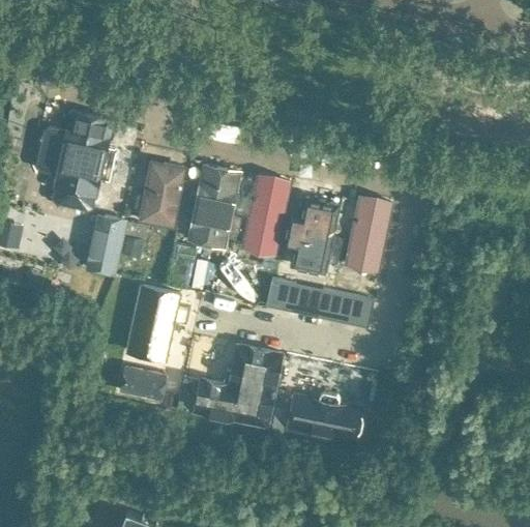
[(47,132),(39,163),(40,167),(61,171),(55,200),(57,204),(88,211),(92,209),(99,178),(110,181),(110,177),(114,176),(114,172),(112,170),(117,149),(106,147),(112,121),(75,113),(69,134),(50,128),(47,132)]
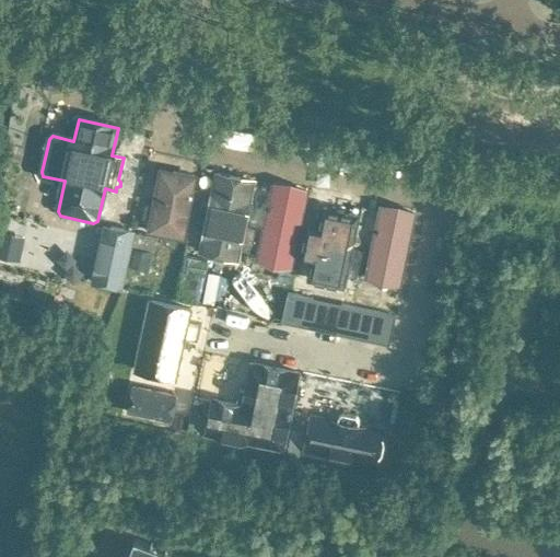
[(24,131),(10,129),(8,142),(21,144),(24,131)]
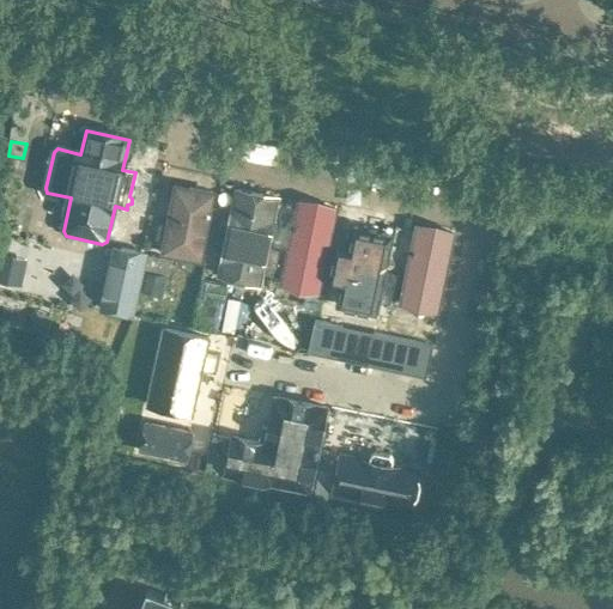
[(214,189),(176,183),(164,259),(202,266),(214,189)]
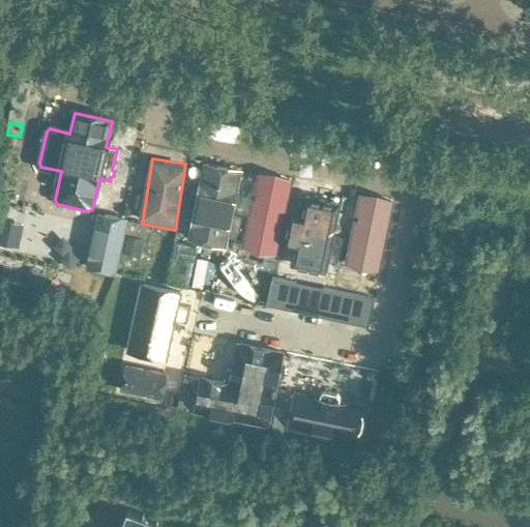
[(199,168),(182,245),(224,254),(240,176),(199,168)]
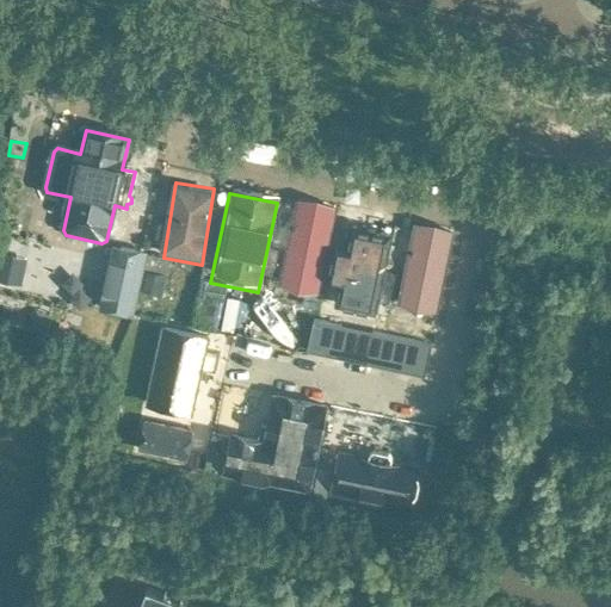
[(334,210),(300,203),(282,295),(318,302),(334,210)]
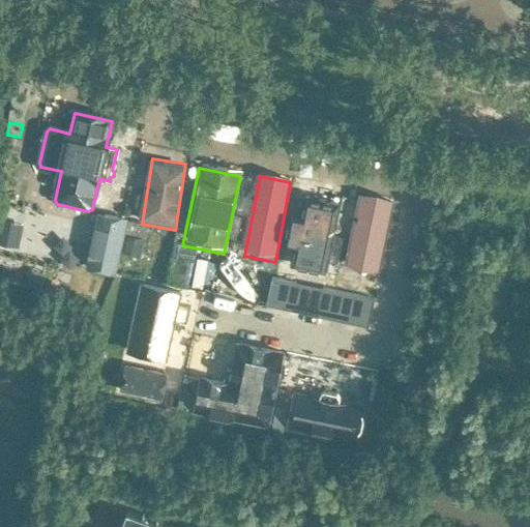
[(281,250),(277,264),(300,268),(325,273),(327,261),(342,194),(308,187),(304,204),(291,201),(286,229),(283,228),(278,250),(281,250)]
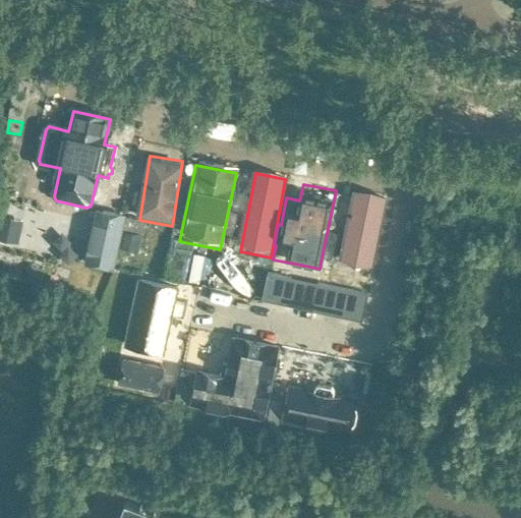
[(388,204),(349,196),(337,266),(374,273),(388,204)]
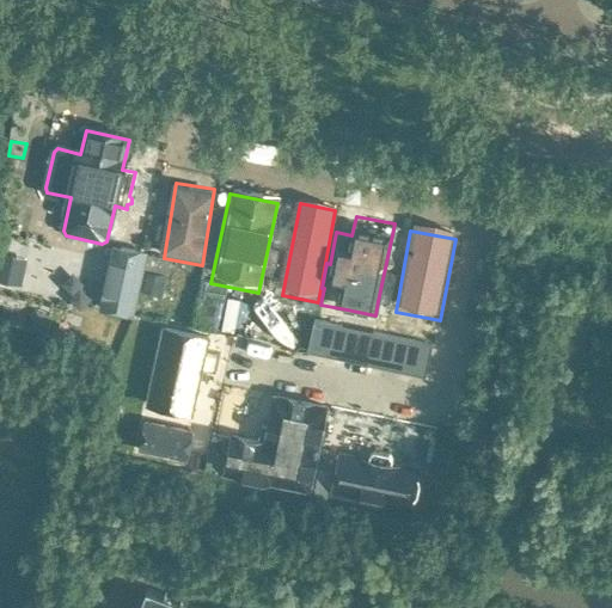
[(142,271),(146,256),(121,251),(118,265),(111,264),(102,311),(133,318),(135,308),(141,276),(142,271)]
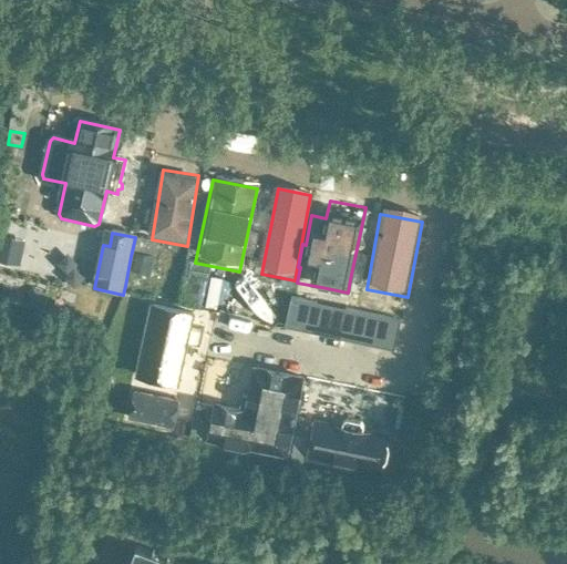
[(248,233),(244,256),(257,258),(261,235),(248,233)]
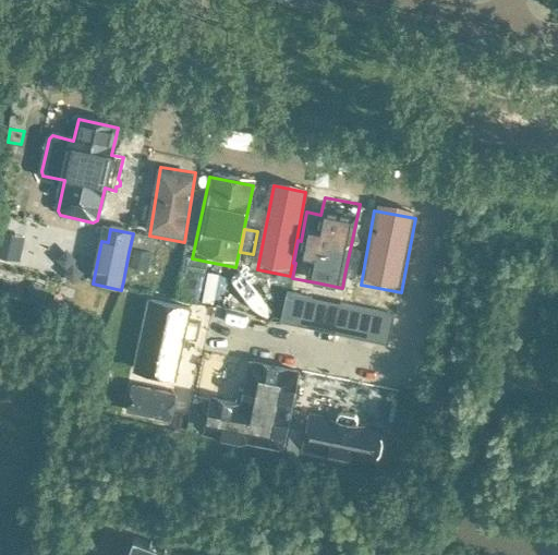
[(23,238),(0,232),(0,256),(19,261),(23,238)]
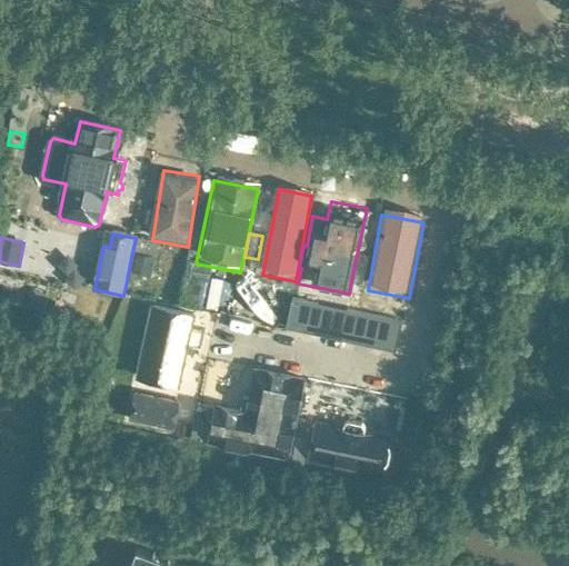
[(152,241),(136,238),(132,252),(149,256),(152,241)]
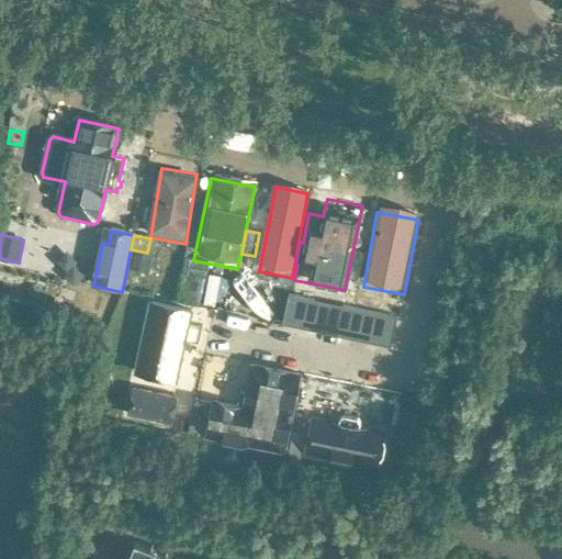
[(353,253),(349,276),(362,278),(367,256),(353,253)]
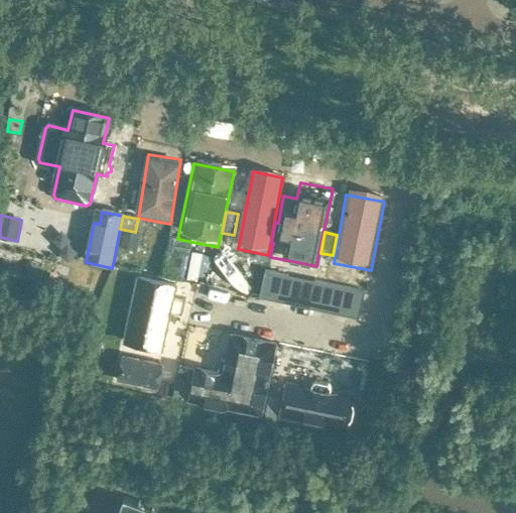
[(182,280),(187,255),(188,255),(191,243),(169,238),(167,251),(162,276),(182,280)]
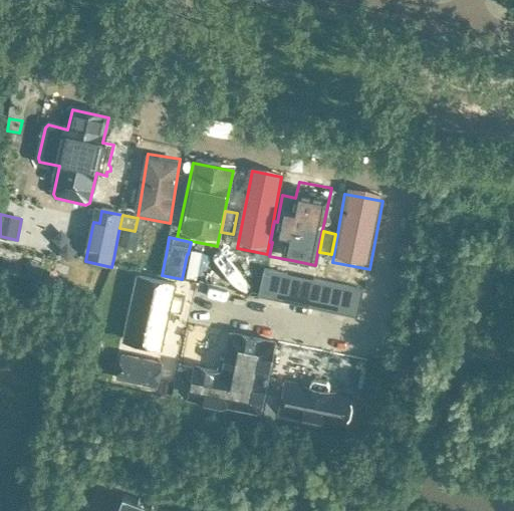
[(264,271),(259,297),(282,302),(288,276),(264,271)]
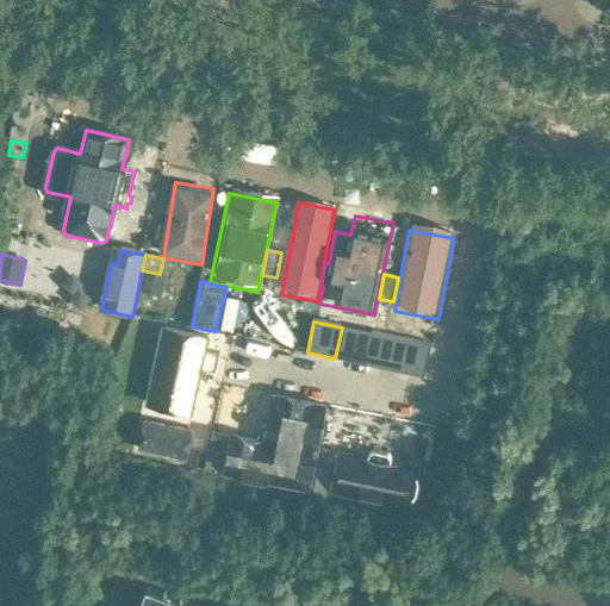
[(155,374),(147,414),(200,426),(219,338),(165,328),(155,374)]
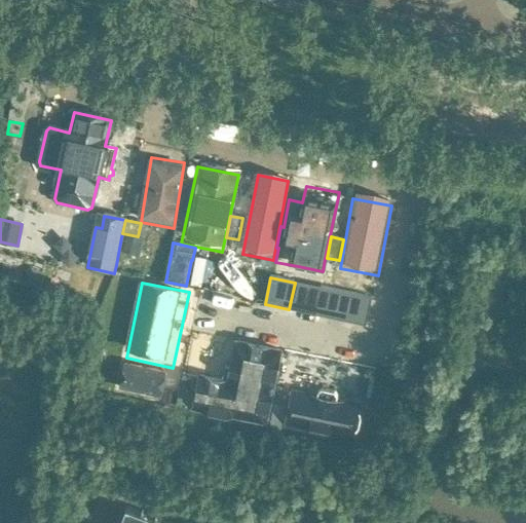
[(321,288),(314,315),(315,315),(366,326),(372,299),(321,288)]
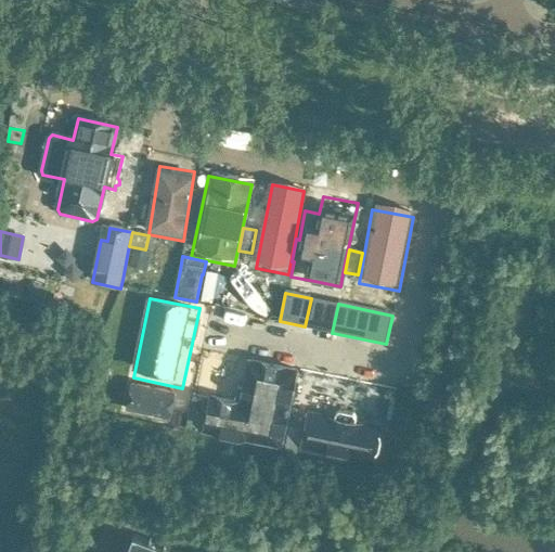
[(210,398),(204,433),(281,446),(296,371),(249,362),(244,389),(237,388),(234,403),(210,398)]
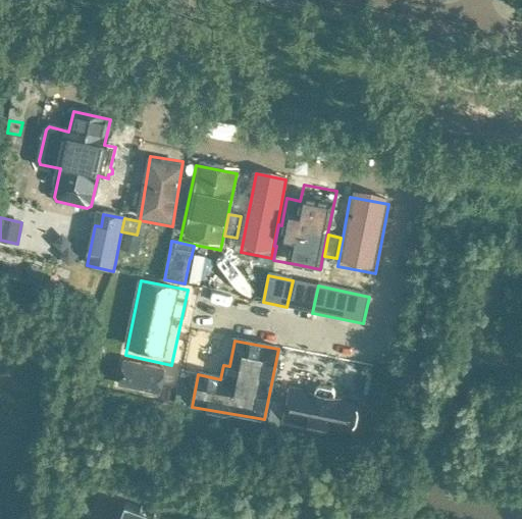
[(124,363),(119,386),(159,395),(164,370),(124,363)]
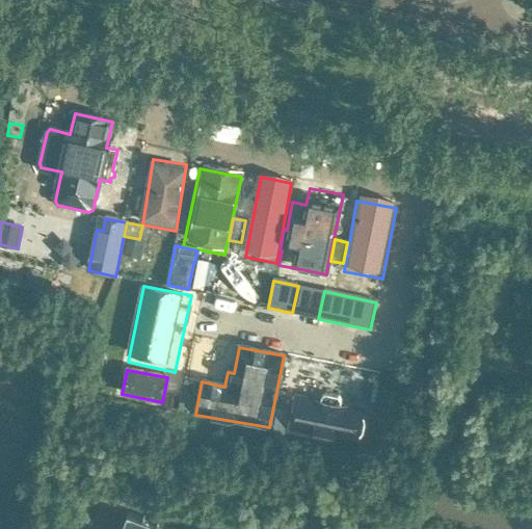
[(296,398),(290,431),(355,445),(356,440),(360,438),(364,434),(365,424),(365,420),(362,417),(363,412),(341,406),(341,402),(339,398),(326,395),(322,398),(321,402),(296,398)]
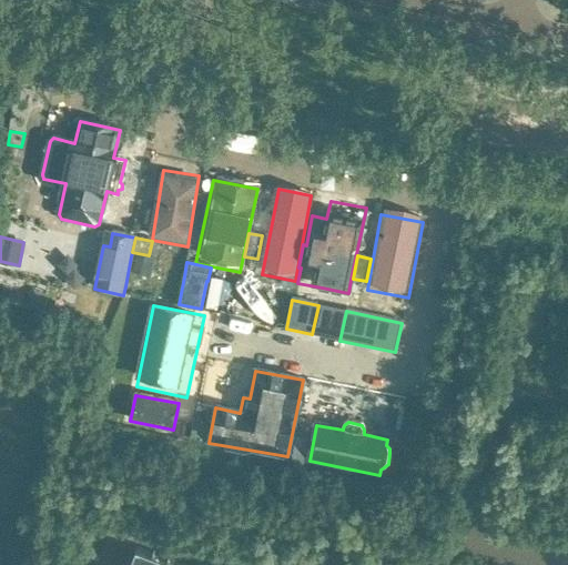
[(209,564),(202,562),(201,564),(178,564),(137,550),(130,564),(209,564)]
